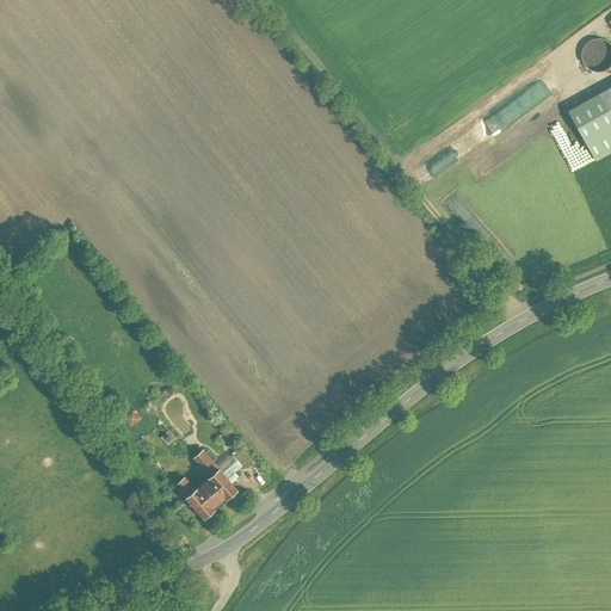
[(582,41),(581,66),(606,66),(608,42),(582,41)]
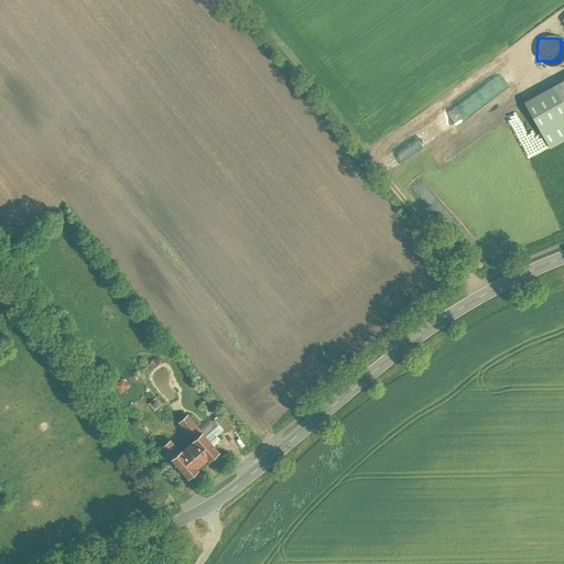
[(563,82),(528,102),(554,149),(563,142),(563,82)]
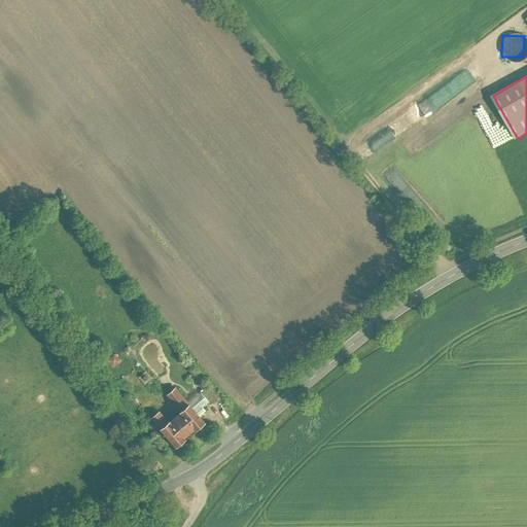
[(411,116),(409,114),(381,134),(386,142),(420,117),(416,112),(411,116)]
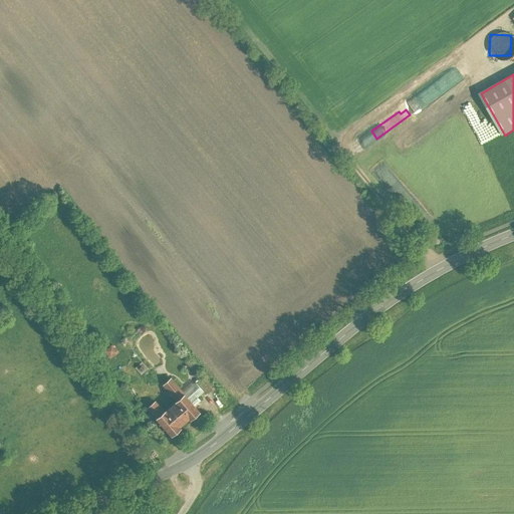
[(109,360),(118,351),(111,344),(102,353),(109,360)]
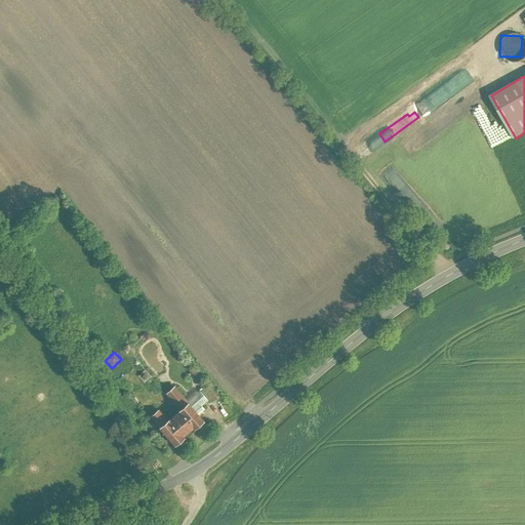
[(161,410),(155,416),(179,446),(210,420),(200,409),(210,401),(202,391),(190,401),(176,387),(168,394),(184,412),(171,422),(161,410)]
